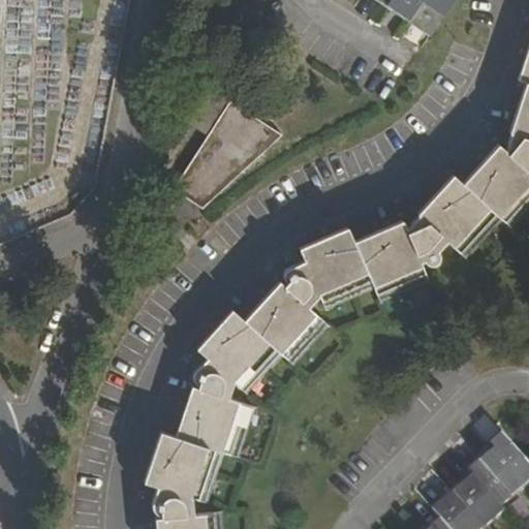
[(528,0),(376,0),(431,36),(455,0),(528,0)]
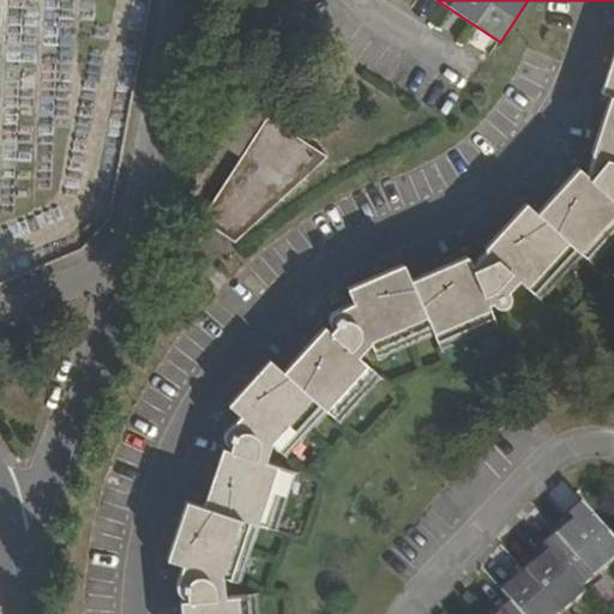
[(613,53),(599,94),(613,97),(591,155),(600,157),(597,166),(587,175),(579,170),(537,214),(528,204),(486,250),(492,254),(485,260),(473,266),(468,258),(413,282),(404,264),(348,290),(353,304),(333,313),(330,323),(333,329),(330,333),(324,329),(286,373),(270,360),(229,408),(241,417),(226,435),(227,444),(232,449),(229,452),(224,451),(204,507),(187,503),(169,561),(184,567),(178,587),(180,594),(188,599),(188,603),(182,603),(182,613),(256,613),(256,596),(226,600),(226,579),(236,583),(256,525),(269,530),(280,499),(284,500),(293,473),(268,464),(272,446),(283,456),(326,409),(336,420),(357,395),(361,398),(380,377),(359,359),(372,345),(377,357),(433,331),(441,350),(497,325),(489,307),(492,305),(498,308),(504,308),(509,305),(511,299),(509,292),(521,281),(540,299),(558,280),(557,277),(579,252),(591,264),(613,240),(613,53)]
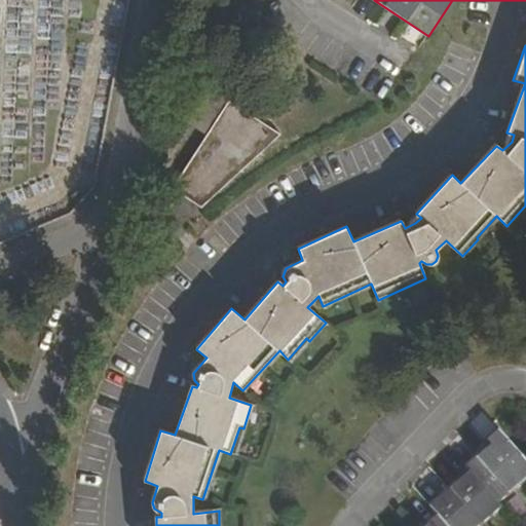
[(282,135),(254,117),(230,102),(236,92),(202,72),(190,124),(208,136),(174,189),(202,209),(282,135)]
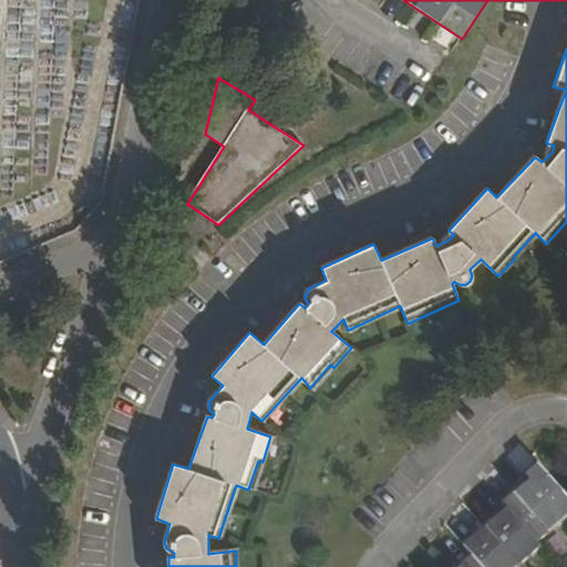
[(248,110),(274,126),(280,116),(255,100),(248,110)]
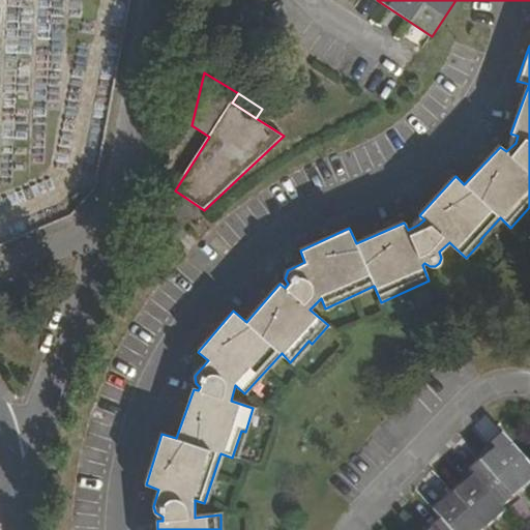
[(487,529),(506,513),(503,509),(529,484),(529,459),(525,461),(504,436),(491,447),(495,451),(470,473),(473,477),(434,511),(442,522),(432,529),(487,529)]
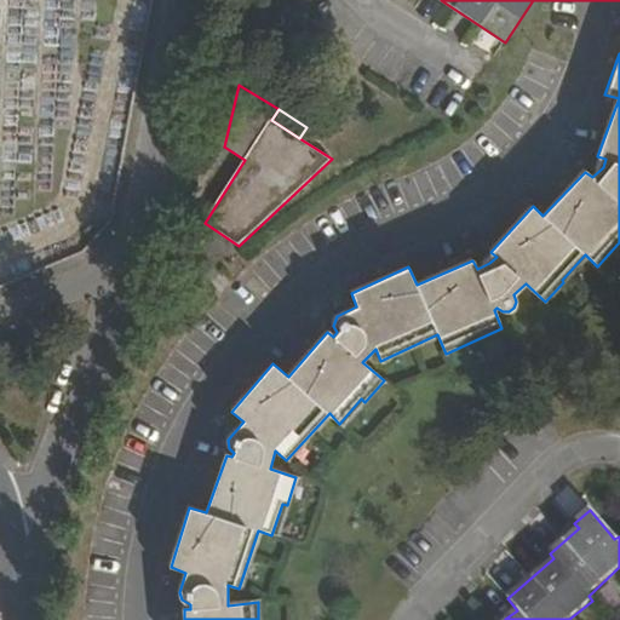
All buildings are outlined.
